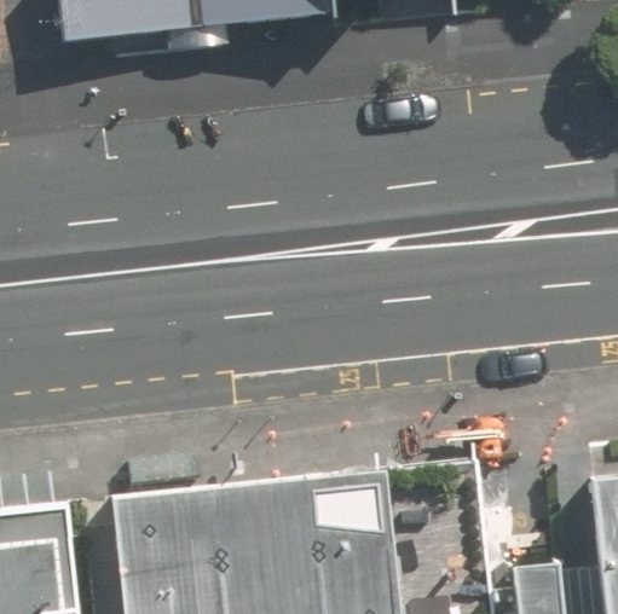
[(63,0),(68,44),(336,13),(335,0),(63,0)]
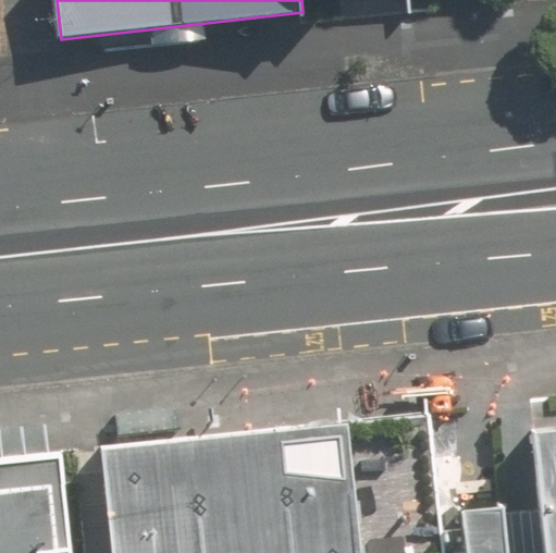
[(301,0),(303,12),(379,0),(301,0)]
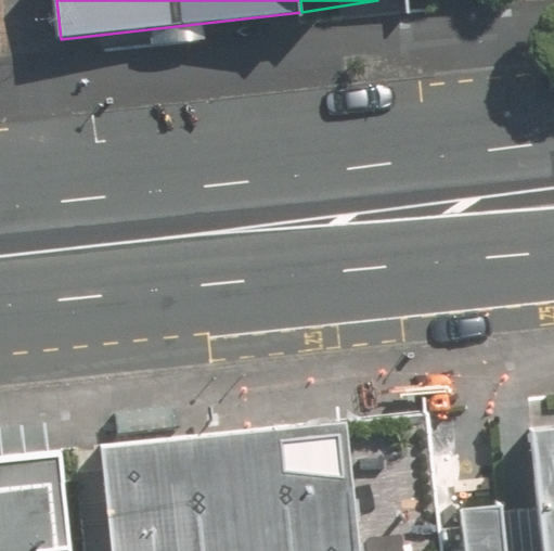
[(435,550),(421,411),(349,419),(362,550),(435,550)]
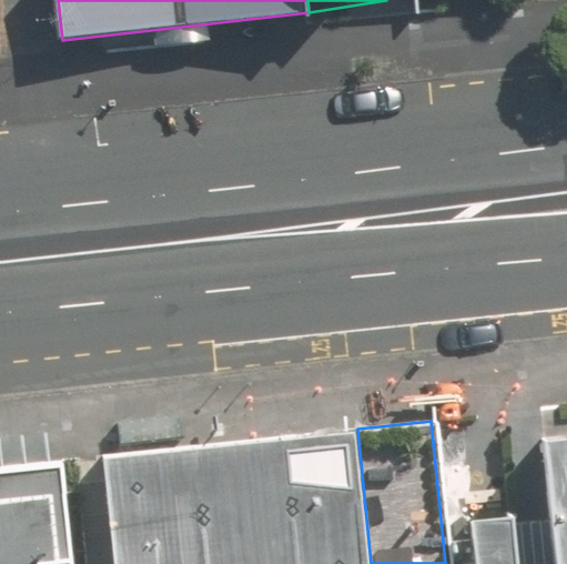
[(103,453),(114,563),(371,563),(357,429),(103,453)]
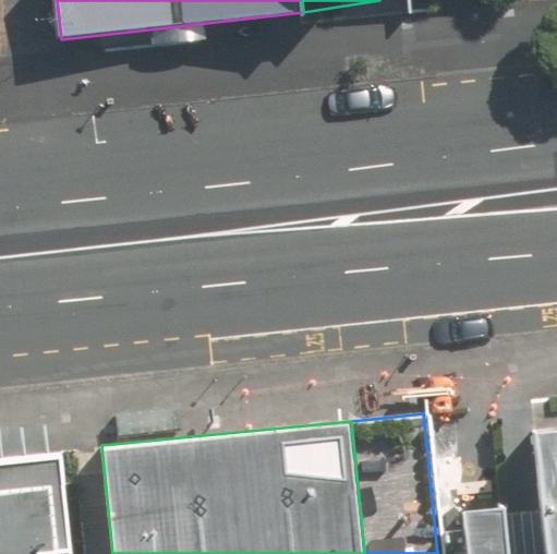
[(556,430),(535,433),(548,553),(556,553),(556,430)]
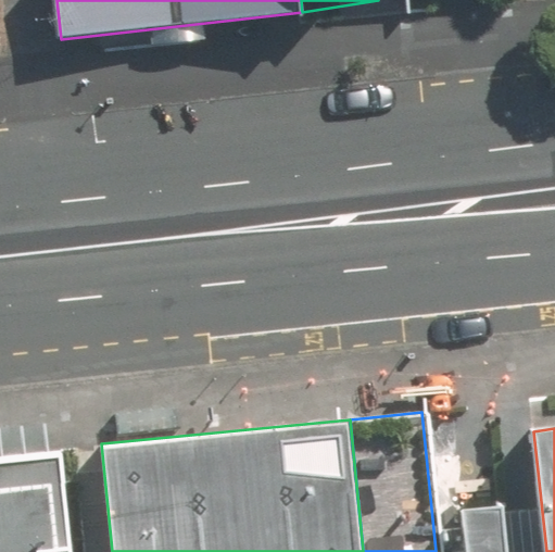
[(66,551),(58,456),(0,462),(0,551),(66,551)]
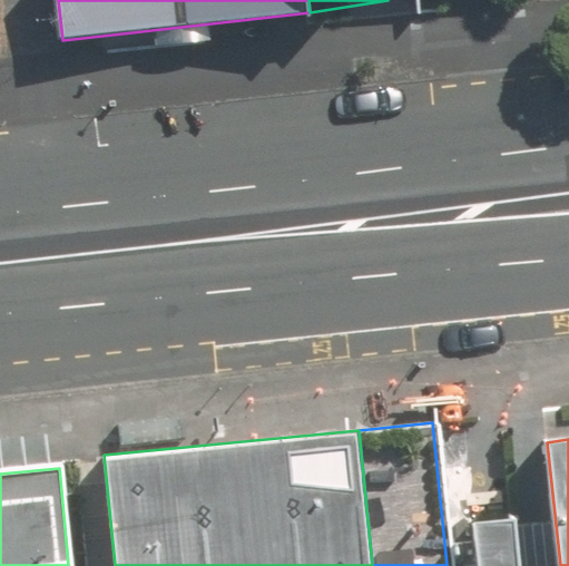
[(521,565),(517,516),(472,520),(477,565),(521,565)]
